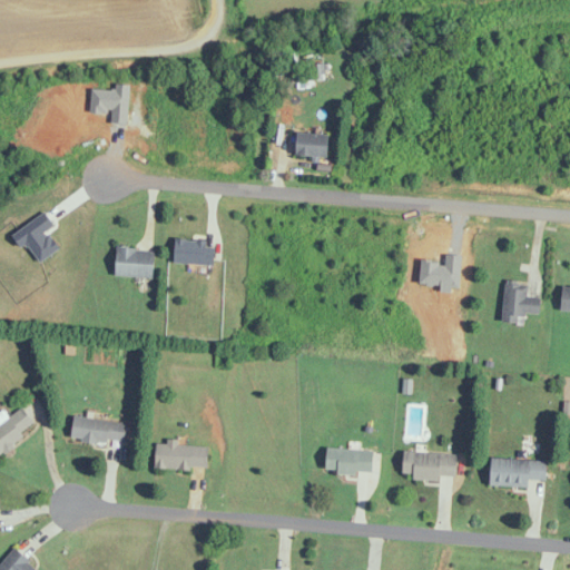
[(312,65),(312,80),(324,80),(324,65),(312,65)]
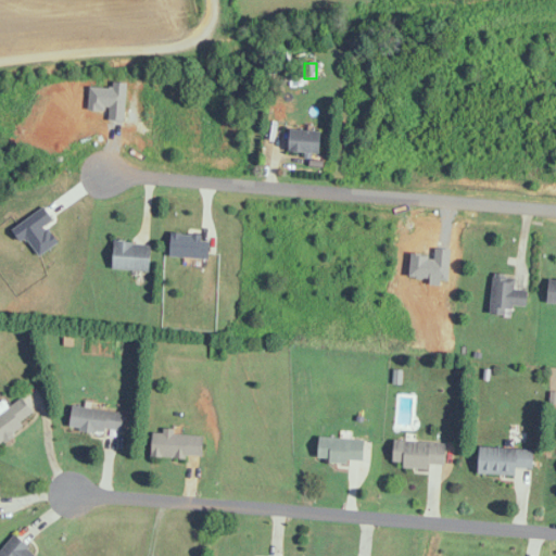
[(321,130),(290,129),(290,152),(320,153),(321,130)]
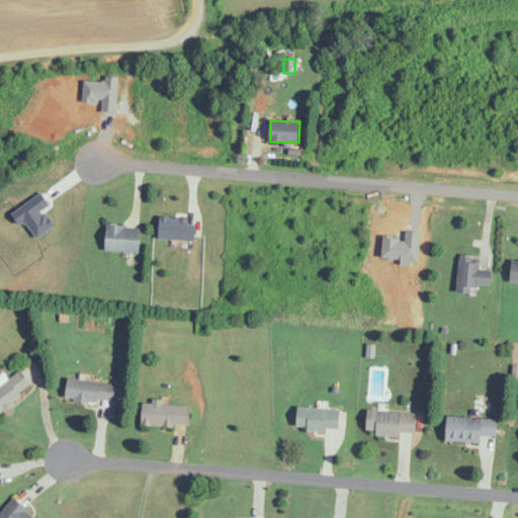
[(140,253),(141,227),(107,225),(105,251),(140,253)]
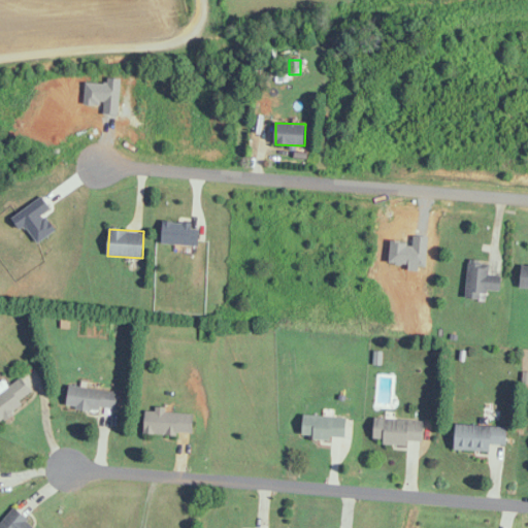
[(481,299),(482,290),(500,291),(501,275),(488,275),(489,262),(468,261),(466,299),(481,299)]
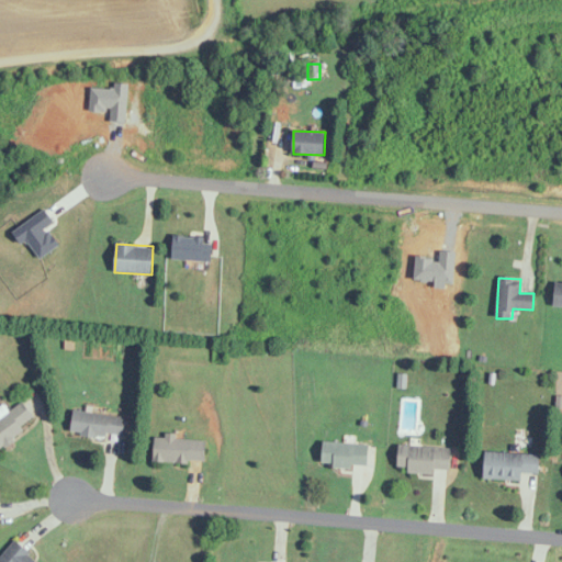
[(0,445),(36,422),(22,400),(0,414),(0,417),(1,419),(0,419),(0,445)]
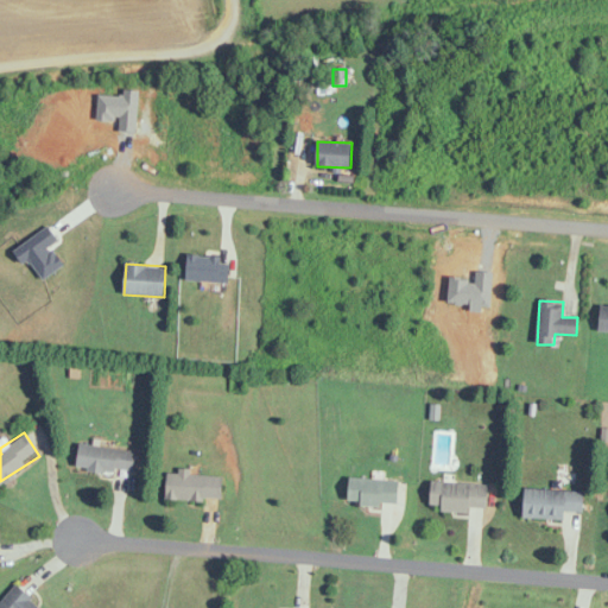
[(77,470),(134,472),(135,448),(78,445),(77,470)]
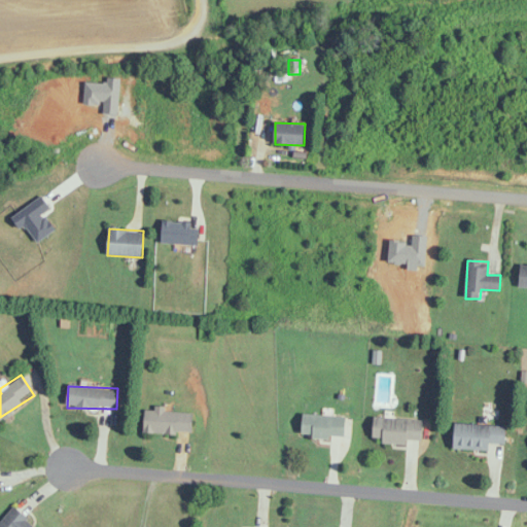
[(144,431),(191,434),(194,412),(146,409),(144,431)]
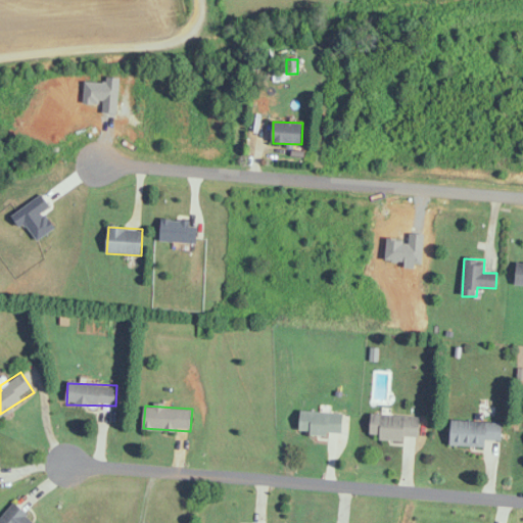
[(343,413),(301,412),(300,434),(343,435),(343,413)]
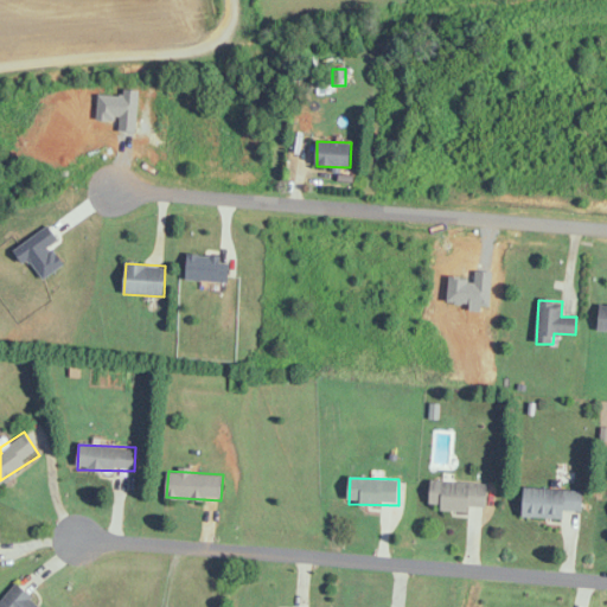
[(486,511),(487,484),(430,481),(429,509),(486,511)]
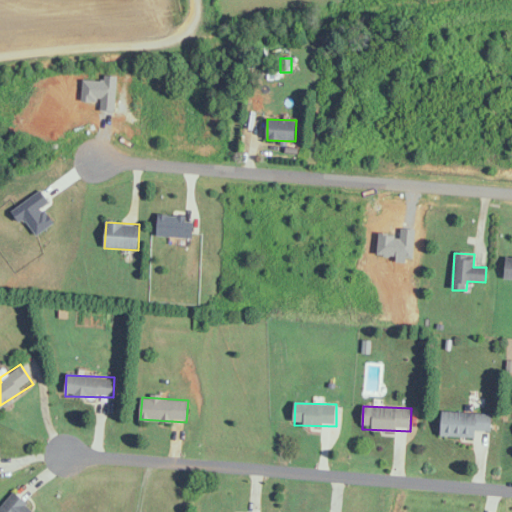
[(475,438),(476,430),(491,431),(492,413),(443,411),(442,436),(475,438)]
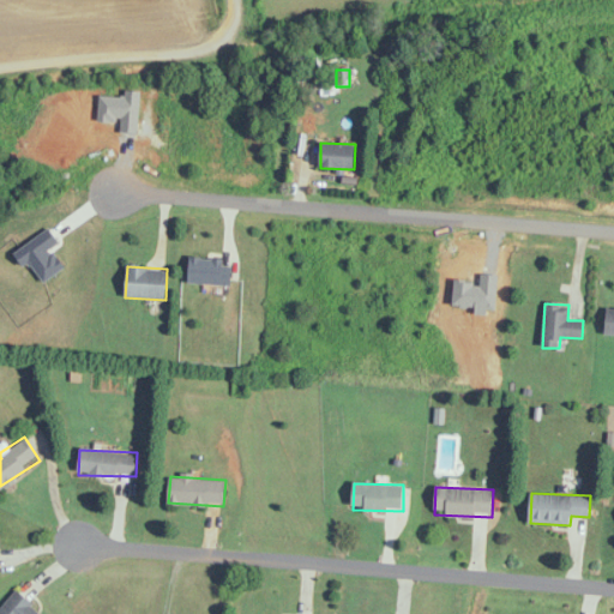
[(0,613),(40,613),(13,593),(0,609),(0,613)]
